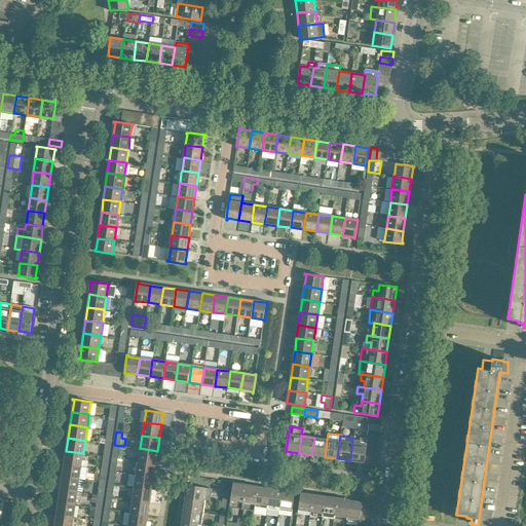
[(314,438),(311,455),(325,457),(327,440),(314,438)]
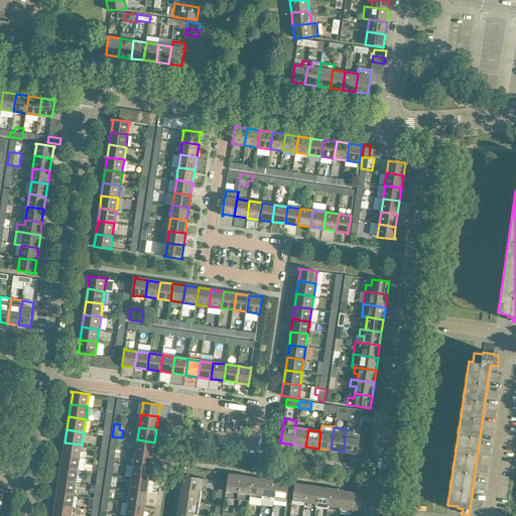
[(346,430),(344,452),(357,454),(357,453),(358,446),(359,440),(360,433),(360,430),(354,429),(354,431),(346,430)]
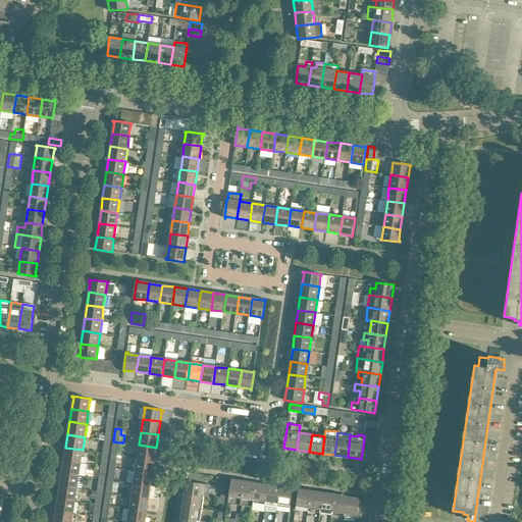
[(376,440),(364,438),(363,446),(375,447),(376,440)]
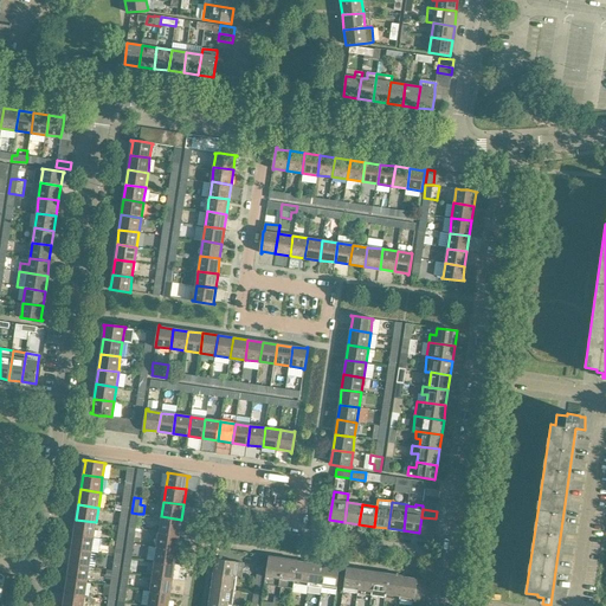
[(179,534),(181,520),(161,516),(159,532),(179,534)]
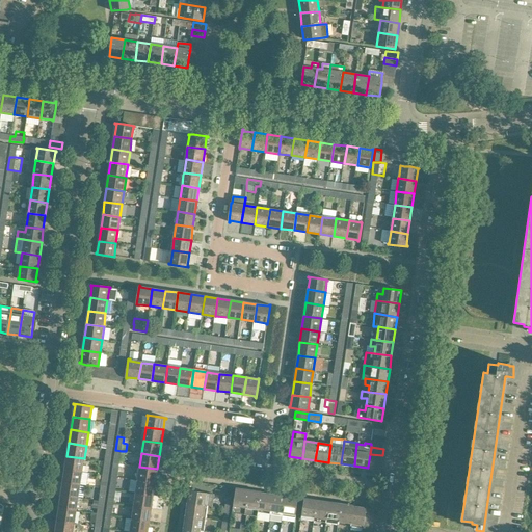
[(67,456),(64,469),(82,472),(84,458),(67,456)]
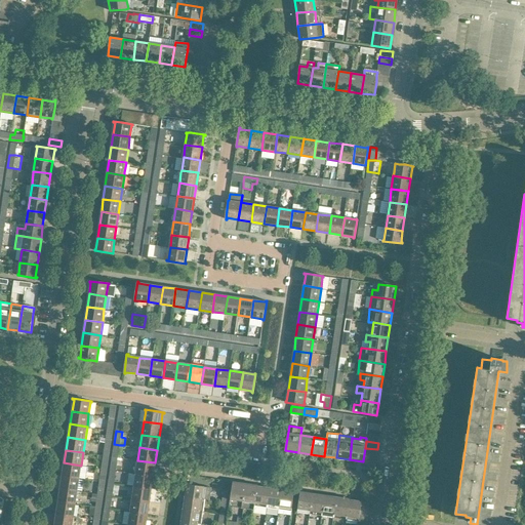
[(109,456),(104,455),(98,454),(96,465),(102,466),(102,469),(107,470),(109,456)]
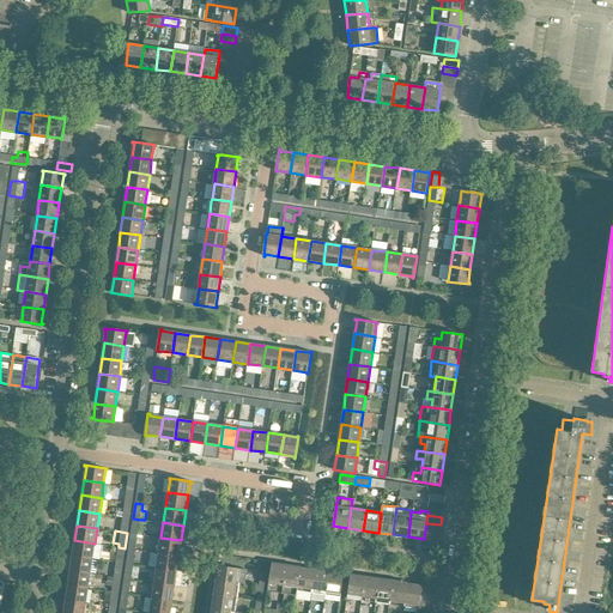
[(438,540),(439,532),(425,530),(424,538),(438,540)]
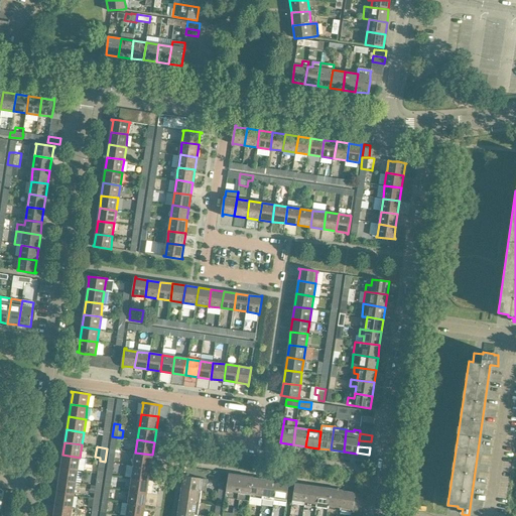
[(135,453),(134,466),(150,468),(152,455),(135,453)]
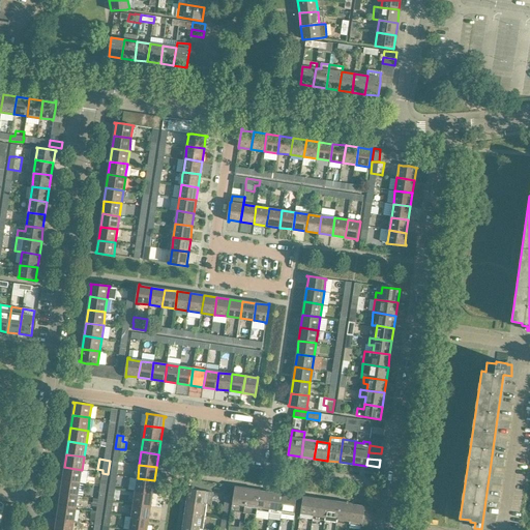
[(64,467),(62,480),(80,483),(82,470),(64,467)]
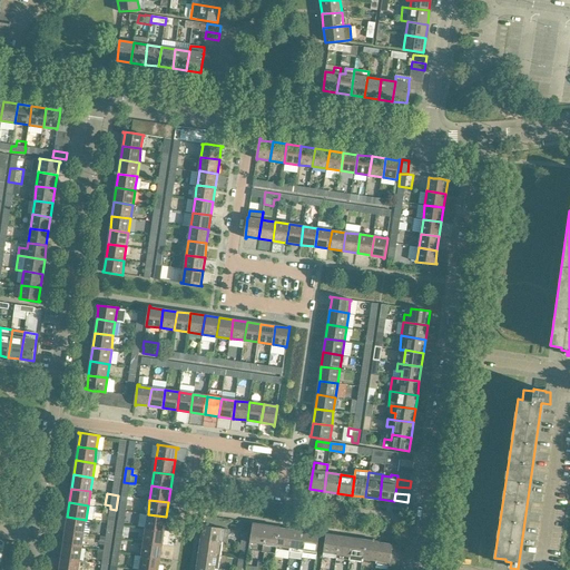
[(164,531),(166,517),(148,514),(146,528),(164,531)]
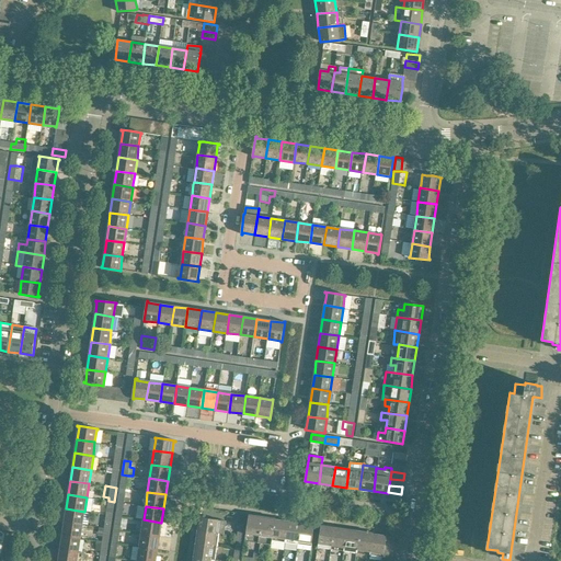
[(66,508),(65,523),(82,525),(84,512),(66,508)]
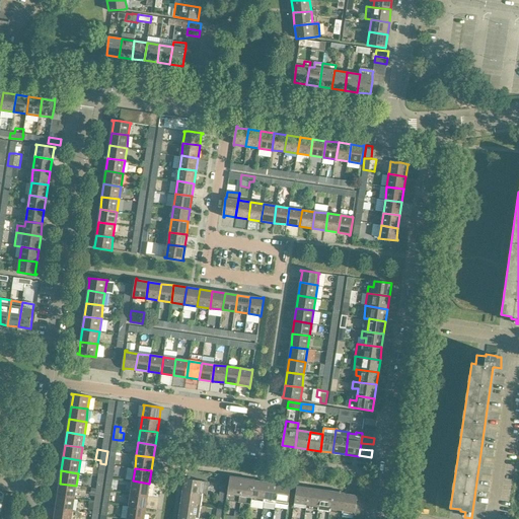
[(242,477),(230,476),(226,500),(238,502),(242,477)]
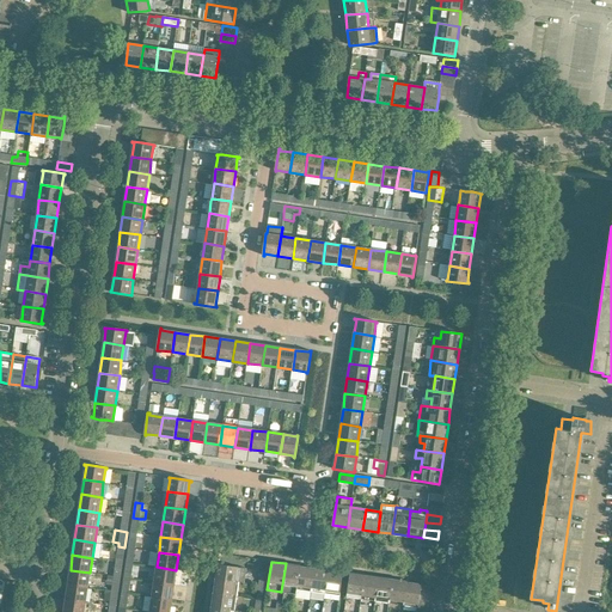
[(286,563),(281,592),(294,594),(295,594),(300,565),(286,563)]
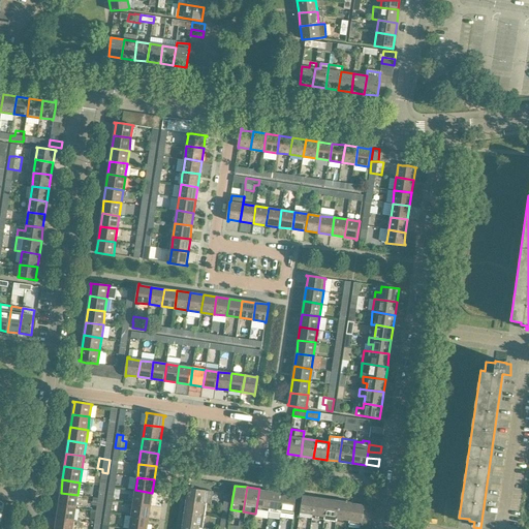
[(187,492),(186,500),(206,503),(211,504),(213,491),(208,491),(188,488),(187,488),(187,492)]
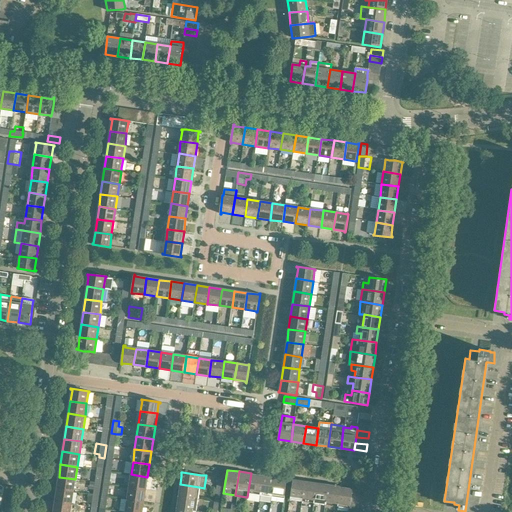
[(247,497),(247,500),(259,502),(260,494),(262,475),(251,473),(247,497)]
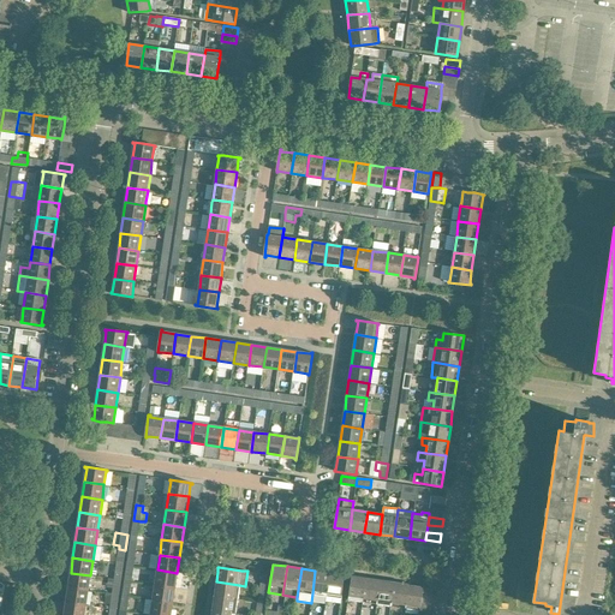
[(157,569),(155,585),(174,589),(177,573),(157,569)]
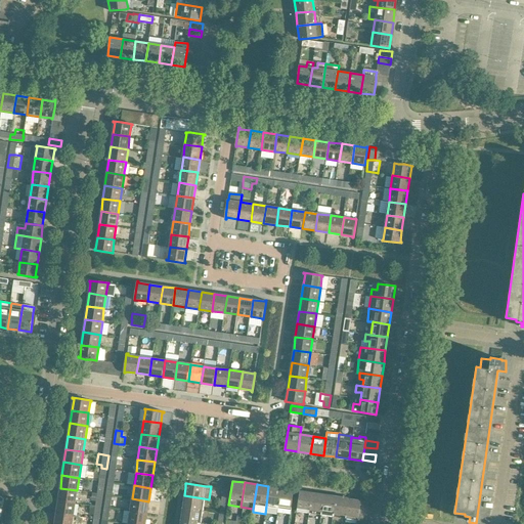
[(266,506),(277,508),(280,488),(268,486),(266,506)]
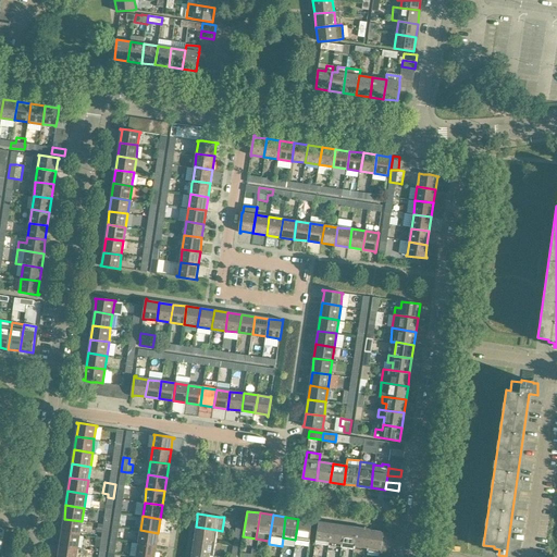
[(64,519),(62,533),(79,535),(82,521),(64,519)]
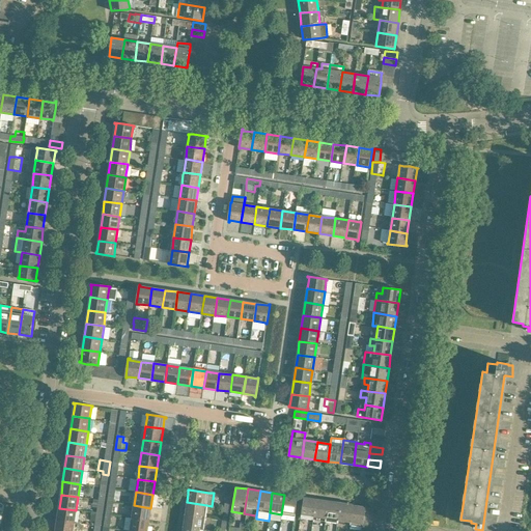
[(294,521),(298,496),(284,495),(281,514),(281,519),(294,521)]
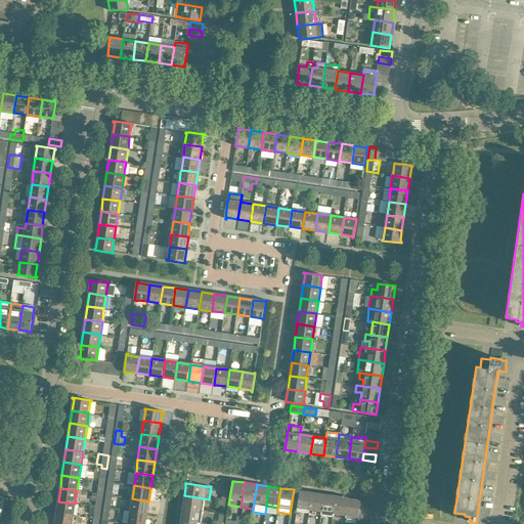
[(308,515),(309,512),(312,492),(300,490),(296,514),(308,515)]
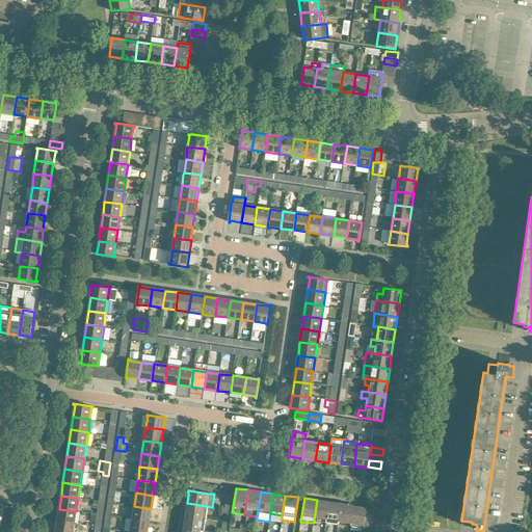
[(329,502),(317,500),(314,520),(326,522),(329,502)]
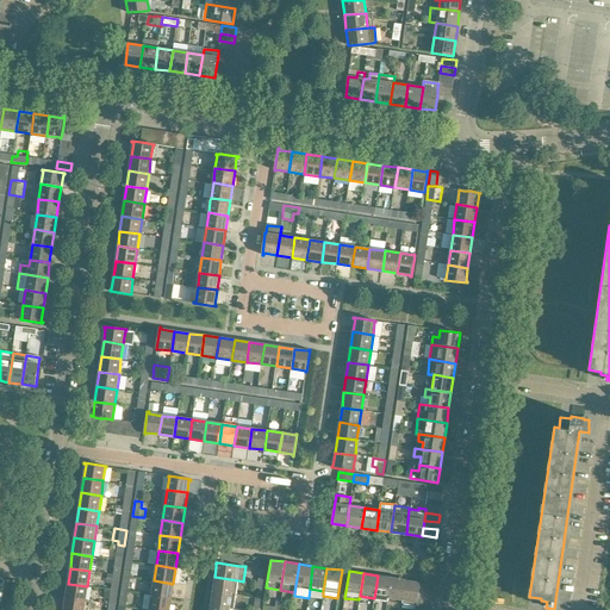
[(378,576),(374,598),(373,602),(387,604),(387,601),(391,577),(378,576)]
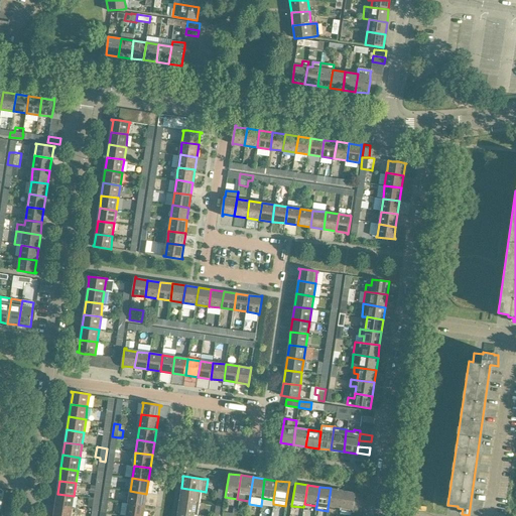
[(181,488),(179,500),(200,503),(201,491),(181,488)]
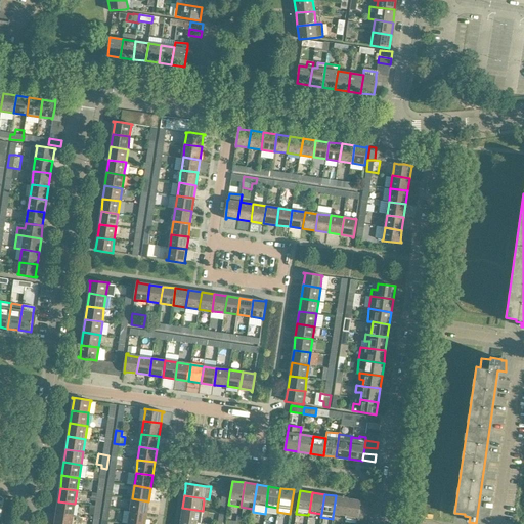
[(333,516),(345,518),(348,497),(336,495),(333,516)]
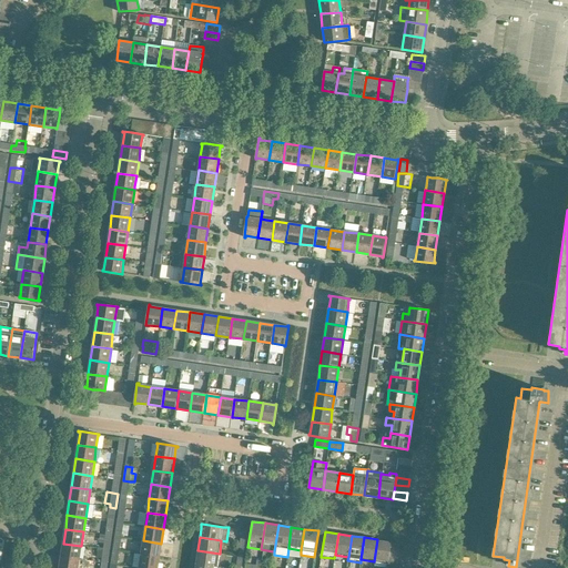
[(387,563),(388,557),(389,549),(391,543),(392,541),(377,539),(374,561),(387,563)]
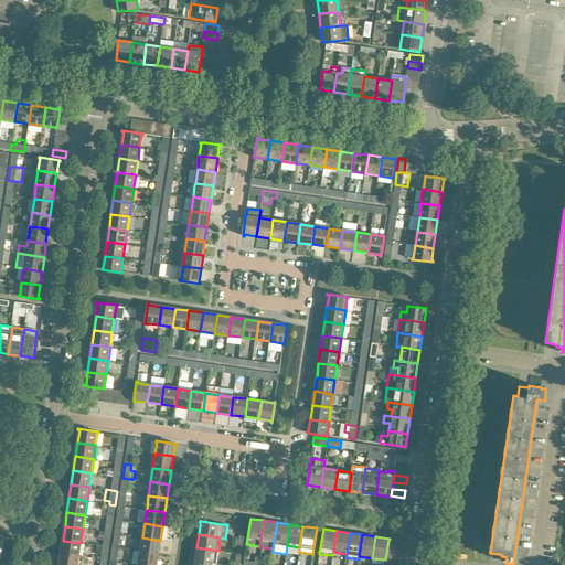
[(158,554),(160,541),(142,537),(140,552),(158,554)]
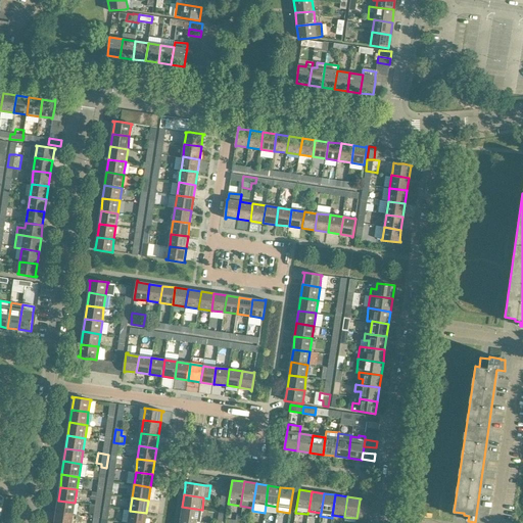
[(360,500),(359,506),(371,508),(372,502),(360,500)]
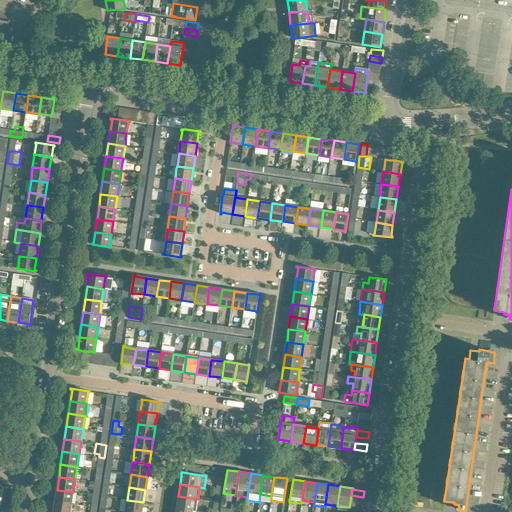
[(55,502),(71,505),(73,492),(57,490),(55,502)]
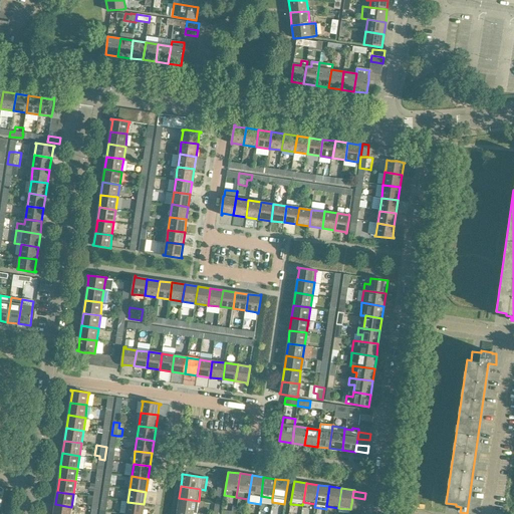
[(179,498),(177,509),(197,512),(199,501),(179,498)]
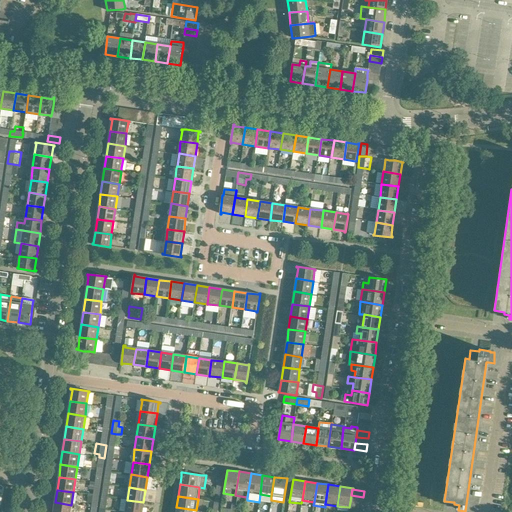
[(127,500),(125,511),(142,511),(143,502),(127,500)]
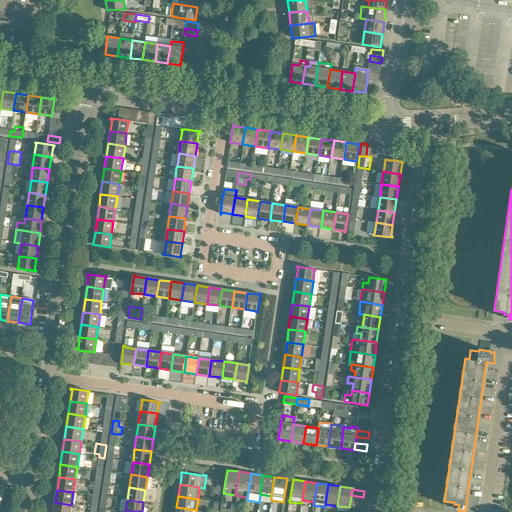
[(70,511),(71,505),(55,502),(53,511),(70,511)]
